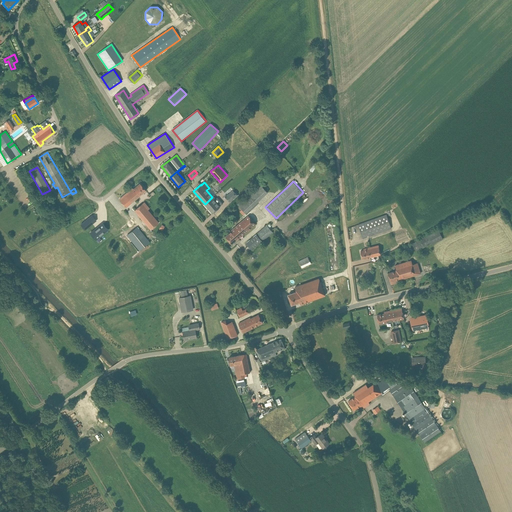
[(133,189),(133,188),(119,199),(126,207),(146,190),(140,183),(133,189)]
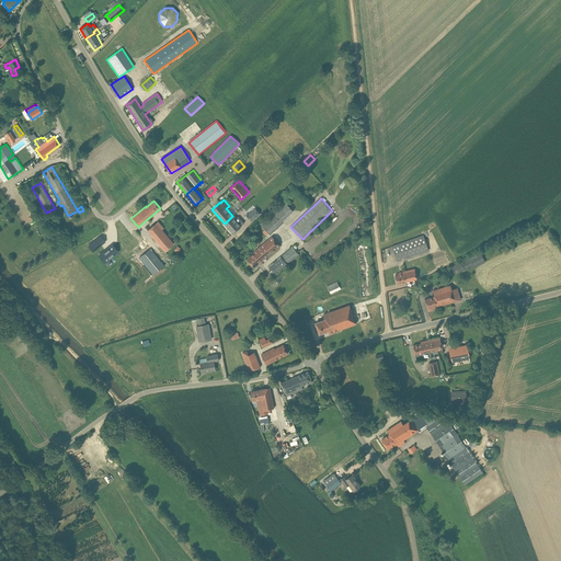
[(284,202),(261,224),(263,227),(262,228),(264,230),(262,231),(266,236),(270,233),(283,220),(294,210),(284,202)]
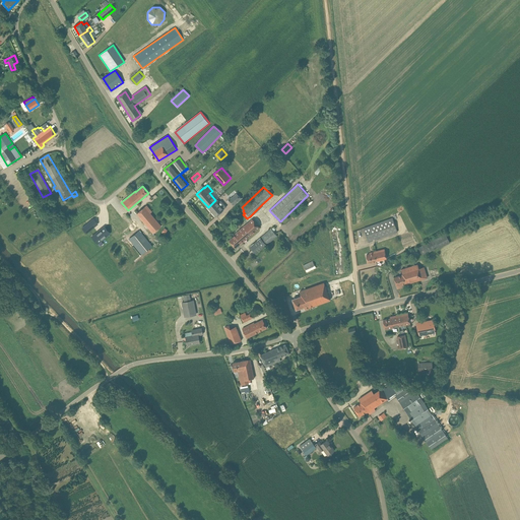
[(242,199),(237,193),(229,200),(234,205),(242,199)]
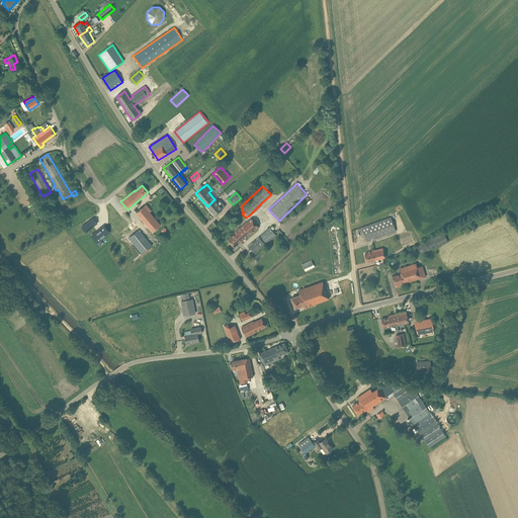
[(214,199),(207,206),(216,216),(223,208),(214,199)]
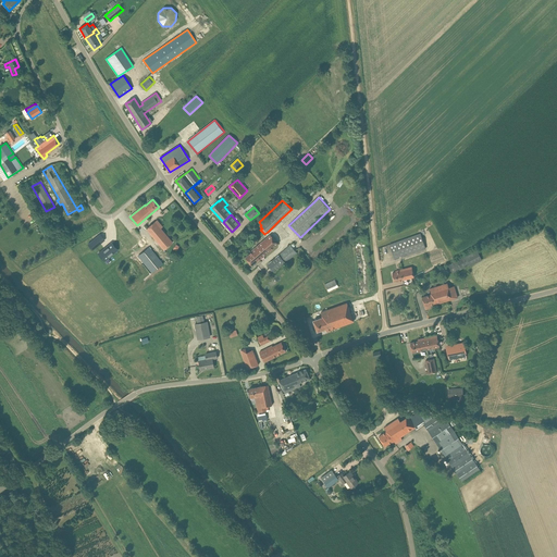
[(155,222),(146,229),(164,249),(172,243),(155,222)]
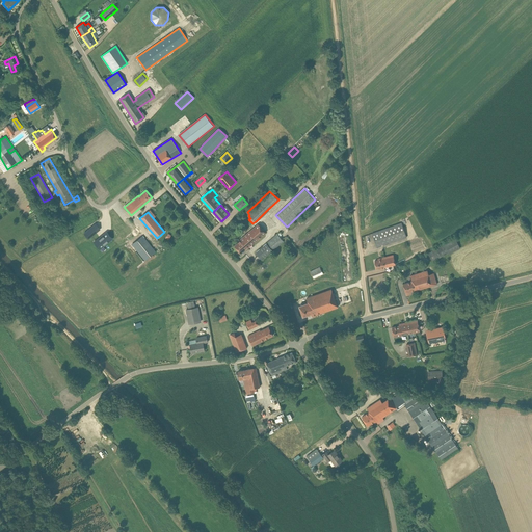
[(406,237),(401,222),(372,234),(377,247),(406,237)]
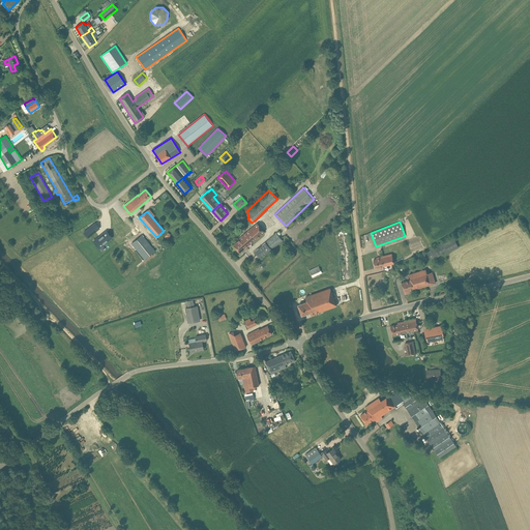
[(257,224),(243,235),(239,238),(240,239),(234,245),(240,252),(247,245),(247,246),(264,232),(257,224)]
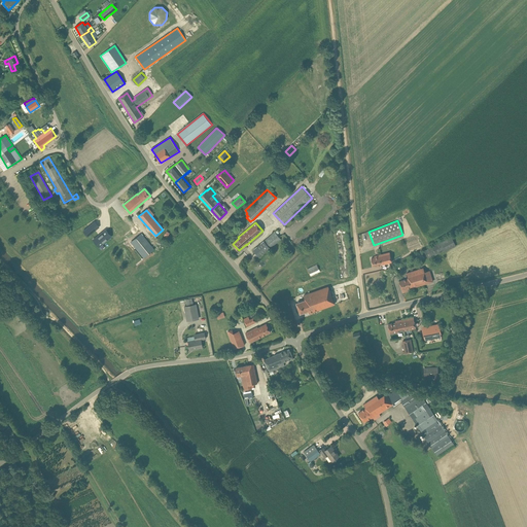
[(86,227),(83,231),(88,236),(92,234),(94,231),(95,231),(90,225),(86,227)]
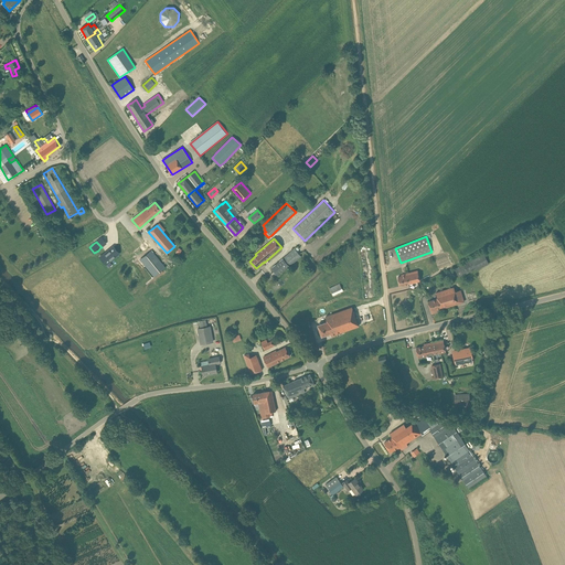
[(113,246),(100,257),(102,258),(105,263),(109,258),(110,260),(119,254),(113,246)]
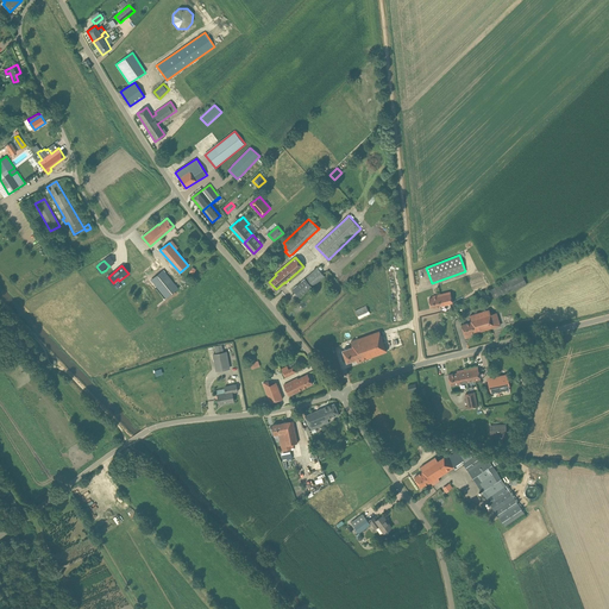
[(318,268),(297,284),(293,289),(296,293),(292,295),(296,301),(325,276),(318,268)]
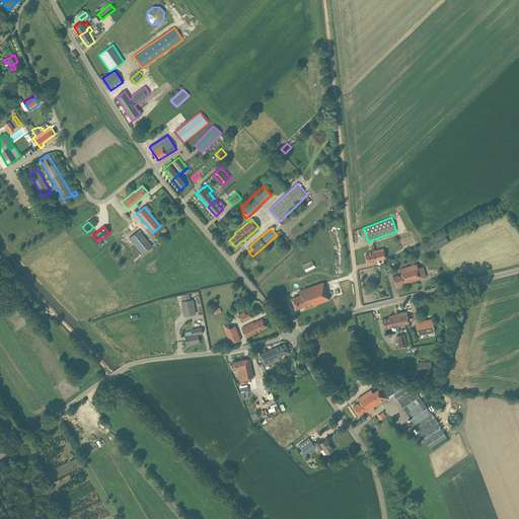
[(139,230),(129,238),(141,254),(152,245),(139,230)]
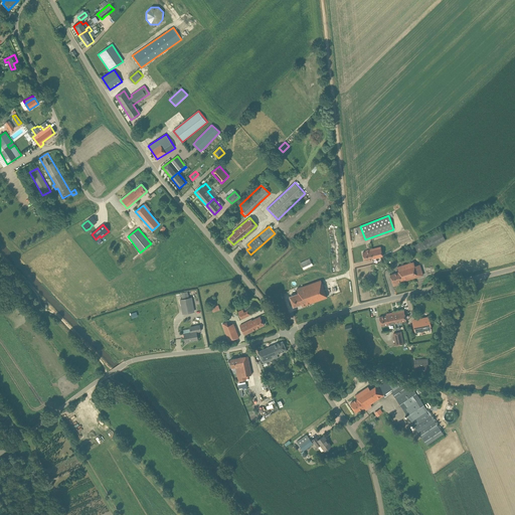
[(446,240),(444,235),(441,231),(414,245),(418,252),(436,243),(436,245),(446,240)]
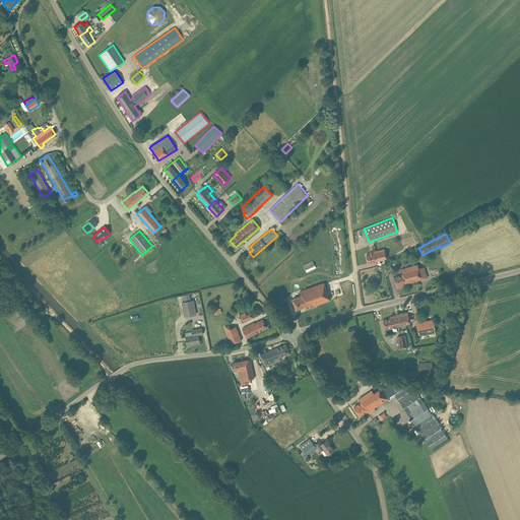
[(384,249),(378,251),(373,252),(373,253),(367,255),(369,263),(387,258),(384,249)]
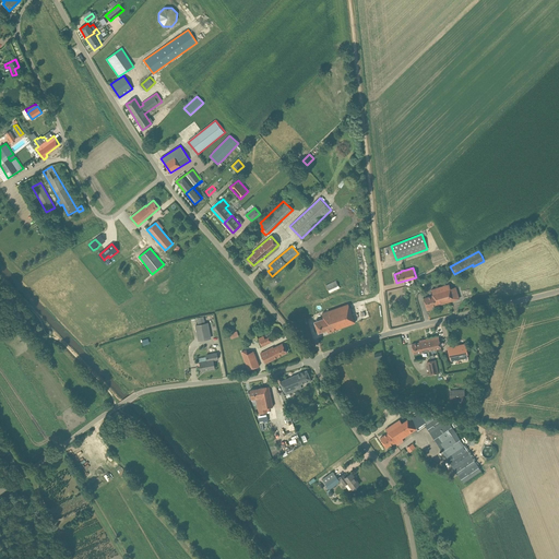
[(329,290),(339,285),(336,281),(326,285),(329,290)]
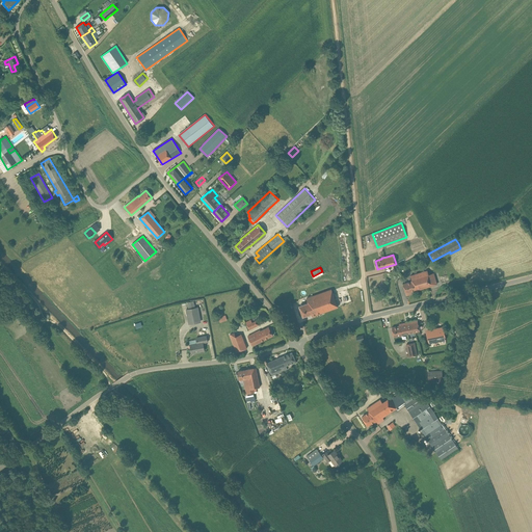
[(427,270),(410,275),(411,281),(407,282),(407,283),(403,284),(406,295),(410,294),(409,291),(415,290),(415,291),(437,284),(433,273),(429,274),(427,270)]
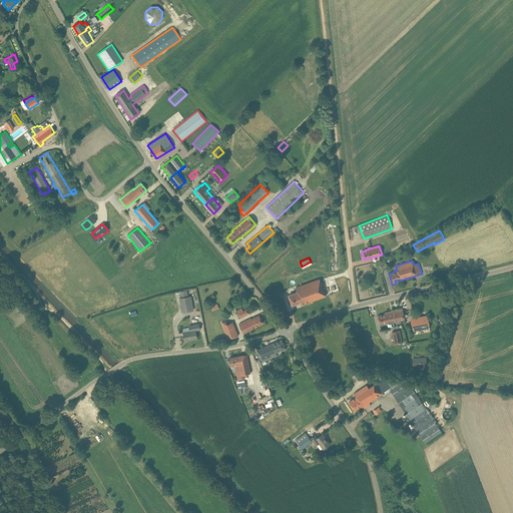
[(289,295),(293,305),(300,303),(301,305),(326,296),(320,279),(296,288),(298,292),(289,295)]
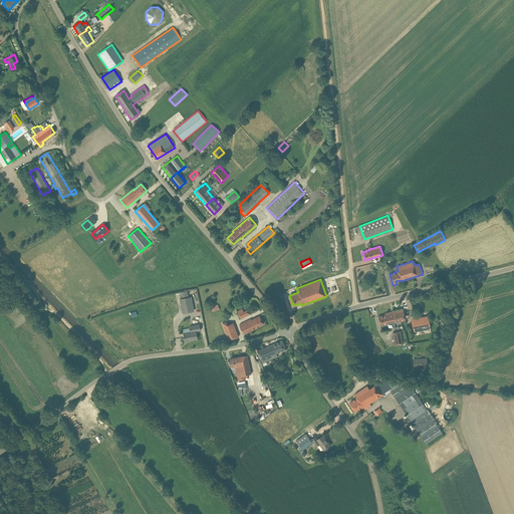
[(182,298),(180,299),(183,313),(195,311),(192,296),(189,297),(187,291),(181,292),(182,298)]
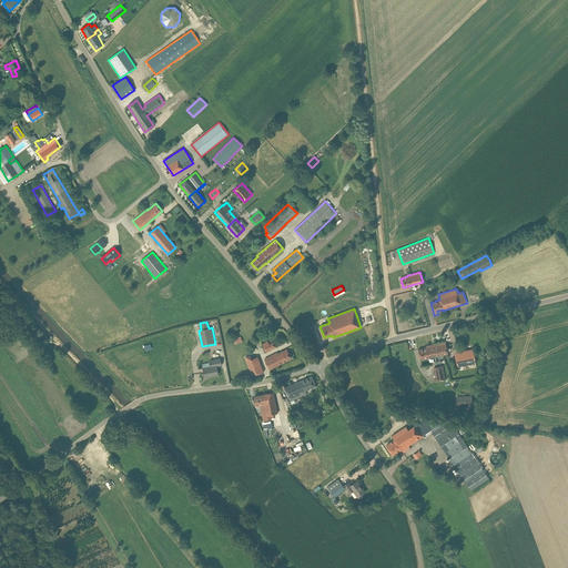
[(269,342),(263,344),(266,352),(276,347),(273,342),(270,344),(269,342)]
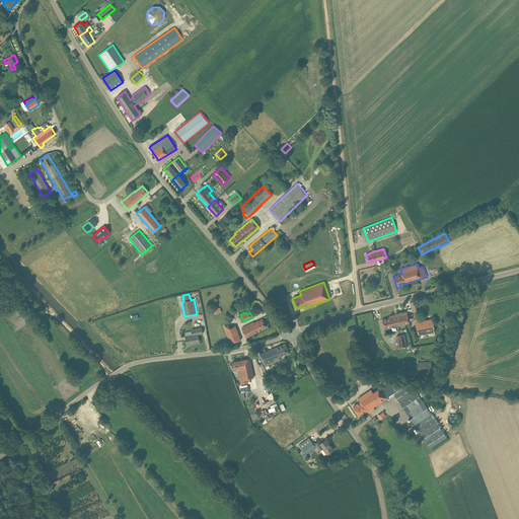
[(408,312),(396,315),(398,325),(410,323),(409,317),(408,312)]
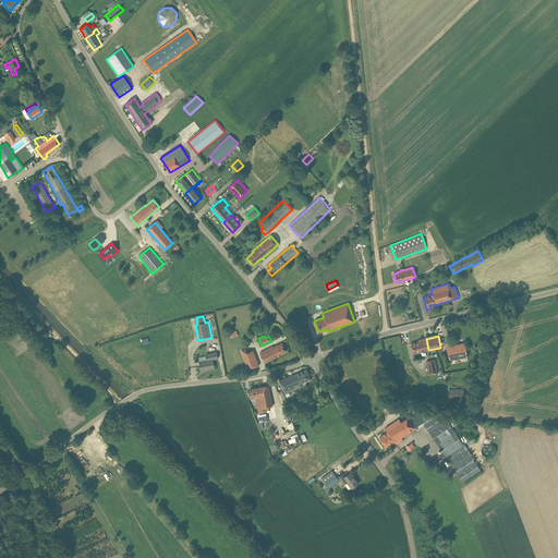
[(419,342),(411,343),(413,353),(428,350),(426,339),(419,340),(419,342)]
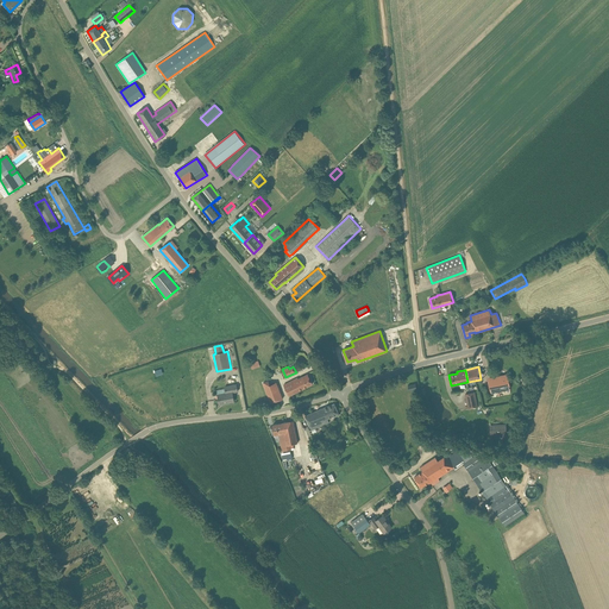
[(297,378),(293,381),(283,385),(289,396),(313,384),(308,375),(299,380),(297,378)]
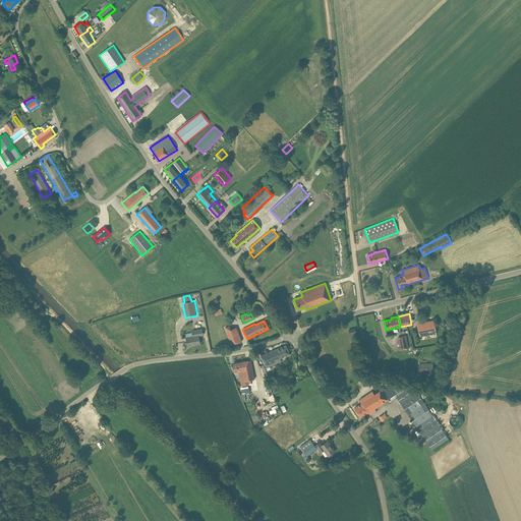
[(435,322),(418,325),(420,336),(437,333),(435,322)]
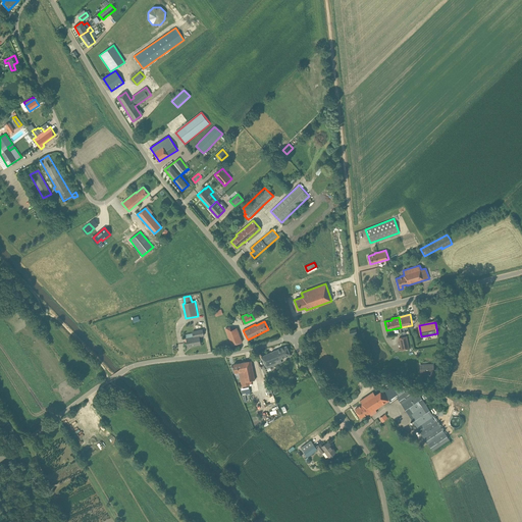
[(242,342),(237,327),(231,329),(230,326),(225,328),(231,346),(242,342)]
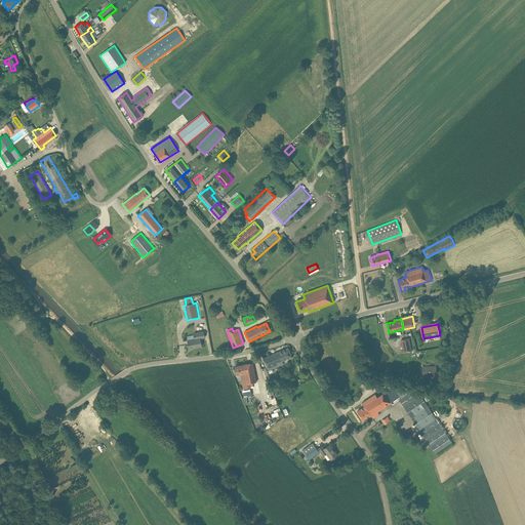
[(200,338),(205,337),(204,331),(194,333),(195,339),(188,340),(189,348),(195,347),(202,346),(200,338)]
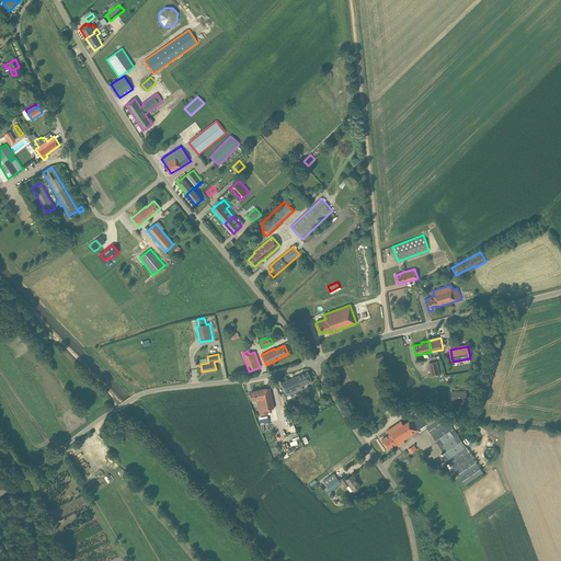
[(437,361),(428,363),(431,376),(441,374),(437,361)]
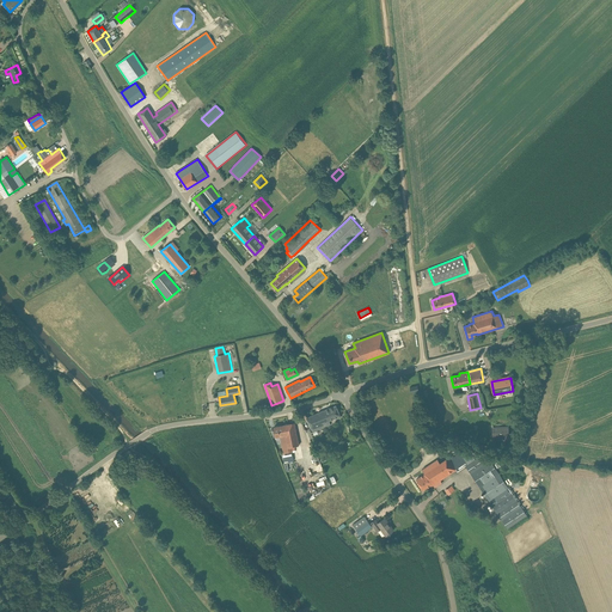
[(307,417),(310,423),(313,433),(331,426),(329,421),(341,416),(336,405),(307,417)]
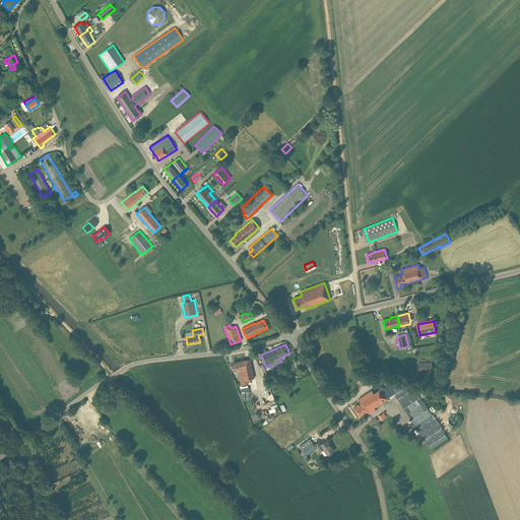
[(239,377),(241,385),(248,384),(247,380),(254,378),(251,360),(233,363),(234,366),(232,367),(233,372),(238,371),(240,377),(239,377)]
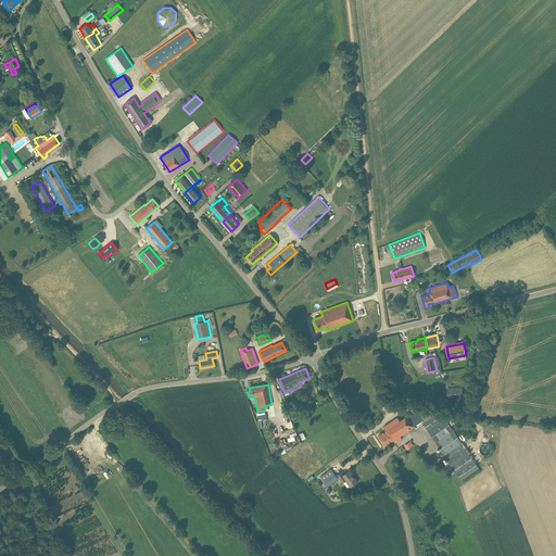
[(462,388),(447,389),(449,401),(463,401),(463,396),(462,388)]
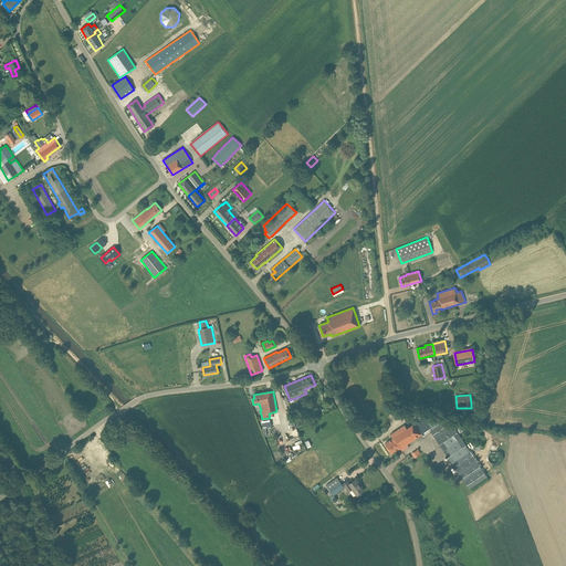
[(394,438),(385,443),(391,452),(398,448),(399,449),(400,448),(406,444),(422,433),(423,436),(430,431),(470,489),(488,477),(453,426),(447,430),(442,423),(440,425),(432,430),(428,423),(425,419),(416,425),(415,422),(407,428),(405,425),(390,435),(394,438)]
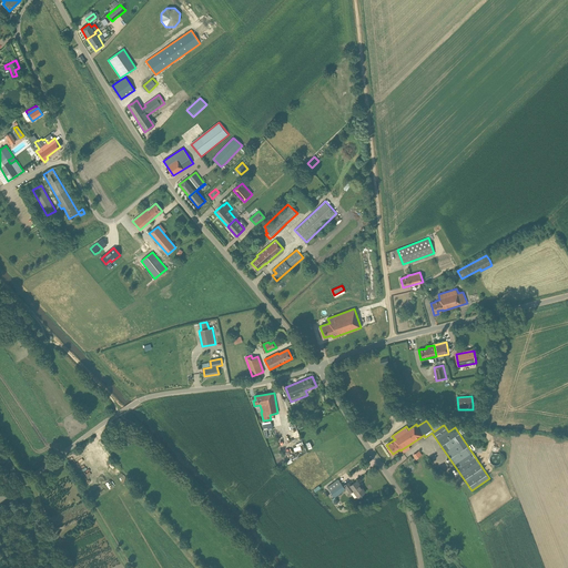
[(351,485),(348,483),(345,485),(351,493),(353,490),(358,497),(365,493),(359,485),(361,485),(357,480),(351,485)]
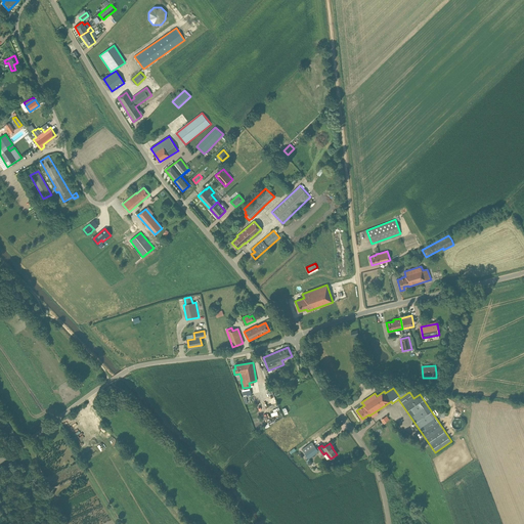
[(309,459),(318,451),(314,445),(304,452),(309,459)]
